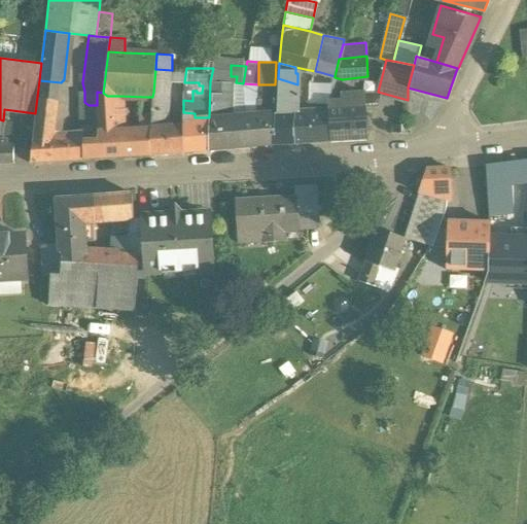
[(213,68),(211,81),(225,82),(225,68),(213,68)]
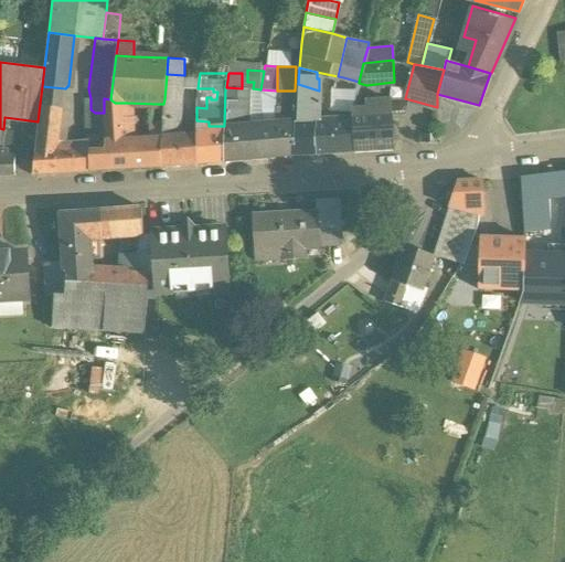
[(167,74),(164,99),(182,99),(184,75),(167,74)]
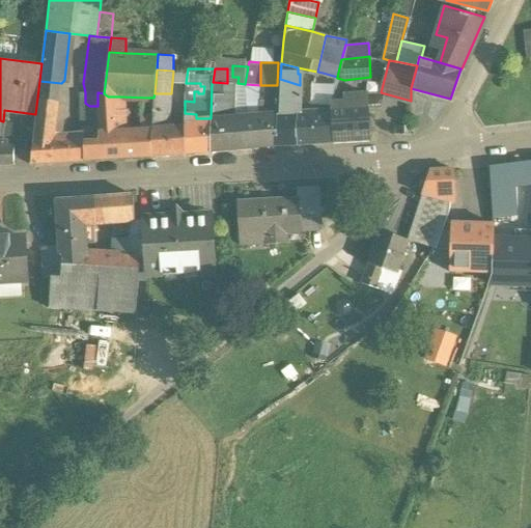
[(337,77),(323,73),(319,91),(332,92),(337,77)]
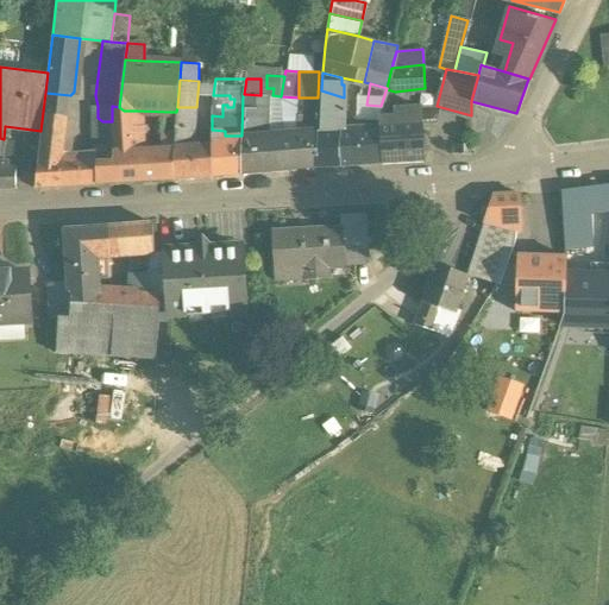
[(320,131),(319,139),(316,139),(315,165),(349,164),(351,127),(343,128),(344,98),(321,90),(321,98),(320,112),(320,131)]
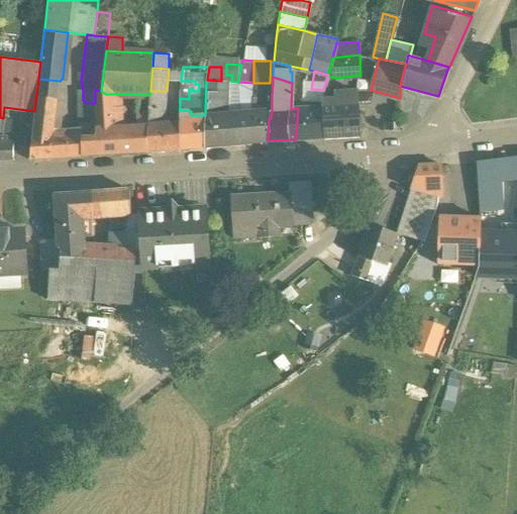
[(69,137),(53,137),(60,81),(38,79),(34,111),(29,158),(67,156),(69,137)]
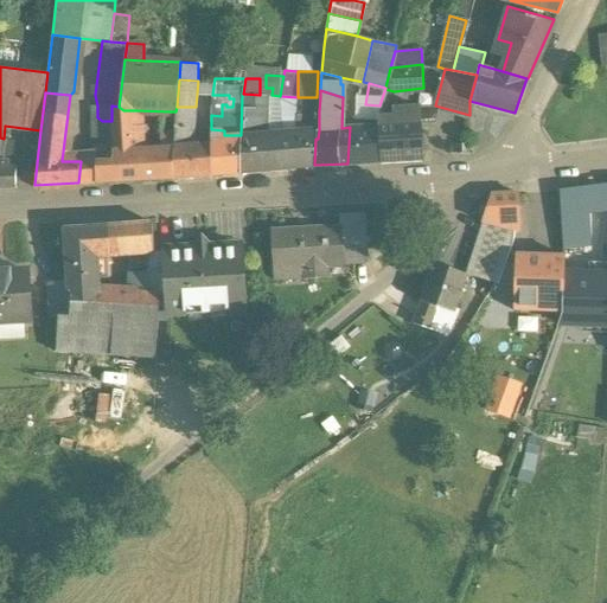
[(241,138),(264,135),(266,106),(260,95),(243,94),(242,135),(241,135),(241,138)]
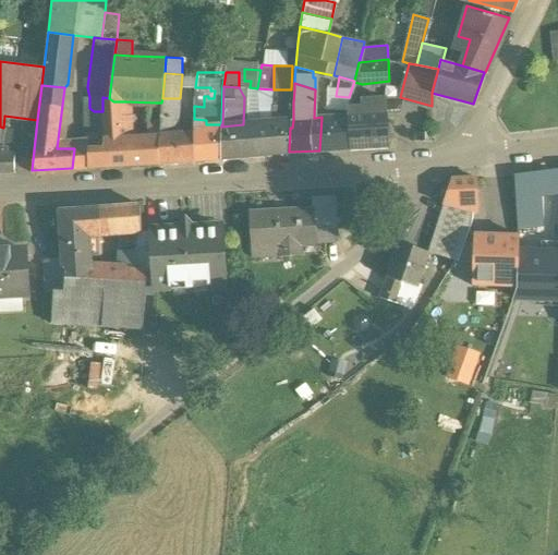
[(210,87),(195,87),(195,96),(204,96),(208,96),(209,96),(210,91),(210,87)]
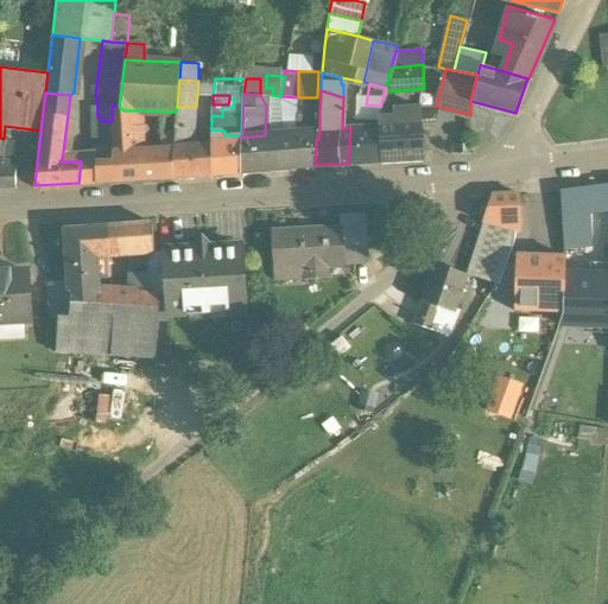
[(317,97),(303,97),(303,108),(302,114),(320,112),(321,97),(317,97)]
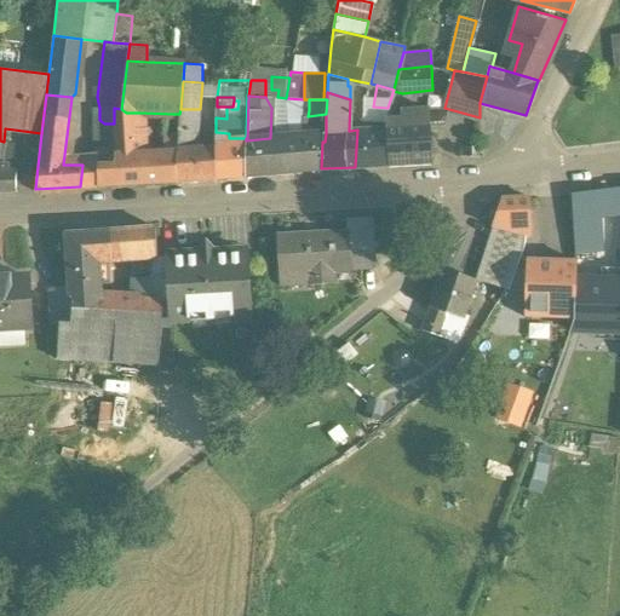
[(227,119),(227,107),(217,107),(216,117),(227,119)]
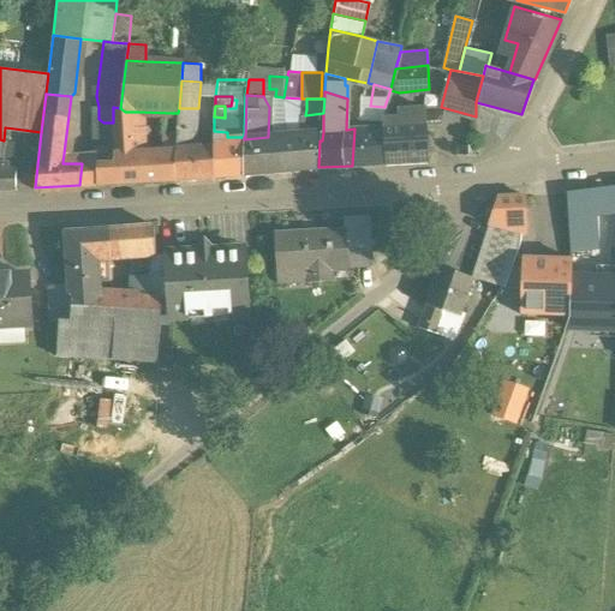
[(370,106),(364,106),(363,129),(354,129),(352,166),(386,163),(383,124),(382,124),(384,107),(370,106)]
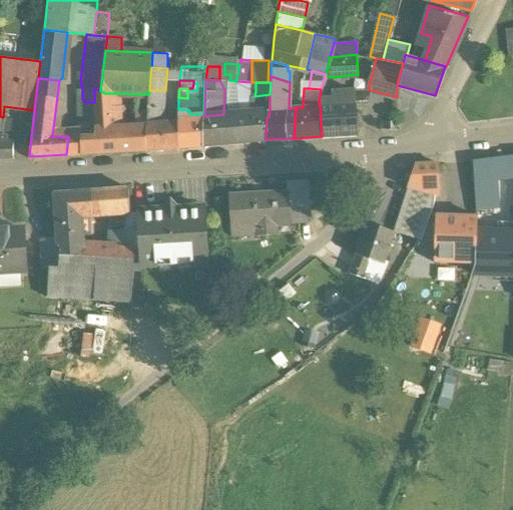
[(76,90),(78,122),(95,122),(95,113),(94,102),(86,102),(82,99),(82,89),(76,90)]
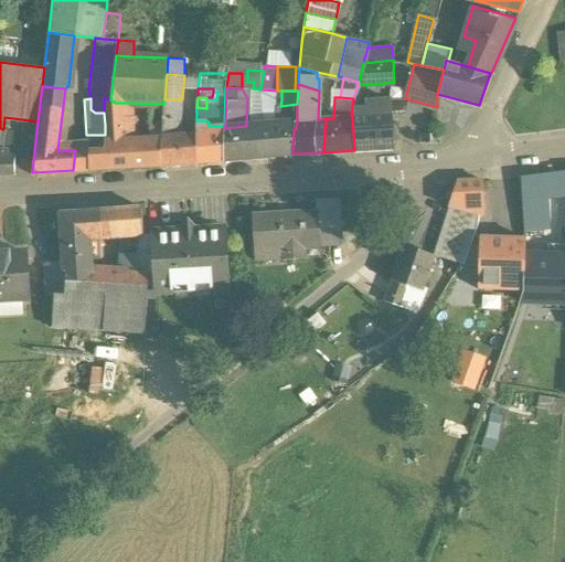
[(127,103),(115,103),(110,99),(104,98),(104,113),(105,125),(128,124),(127,103)]
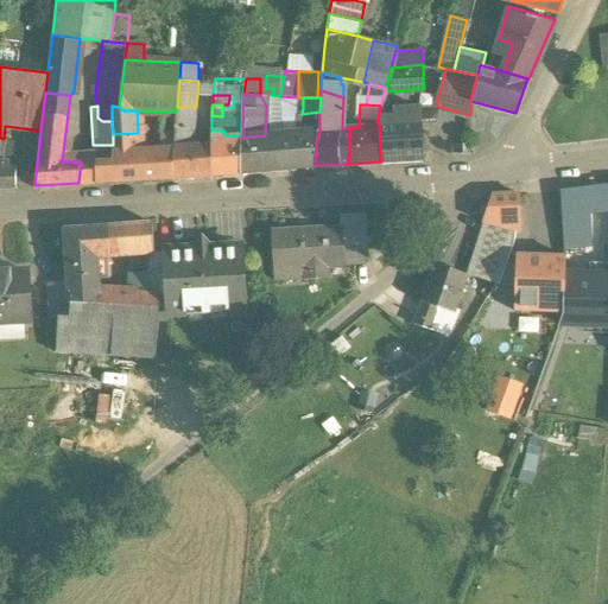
[(266,106),(265,135),(276,134),(279,107),(266,106)]
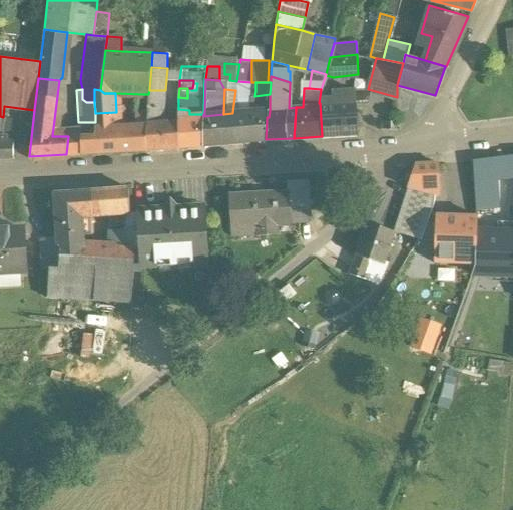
[(165,90),(149,90),(148,94),(147,94),(147,101),(147,110),(145,150),(177,147),(178,122),(163,122),(165,90)]
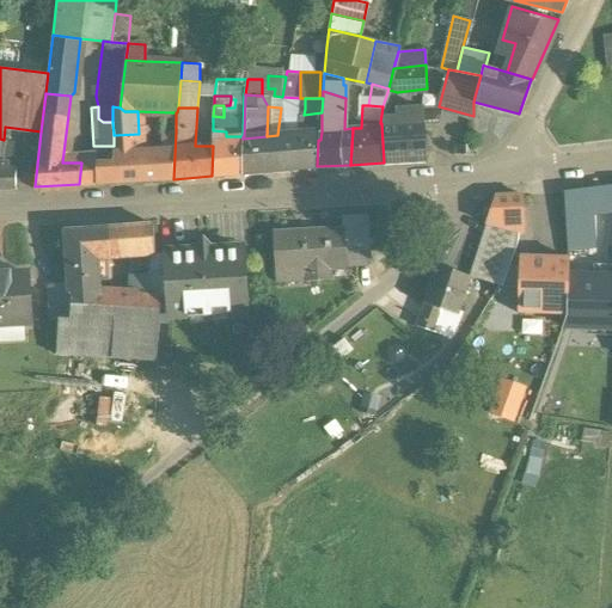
[(304,115),(305,109),(281,108),(277,135),(303,133),(304,115)]
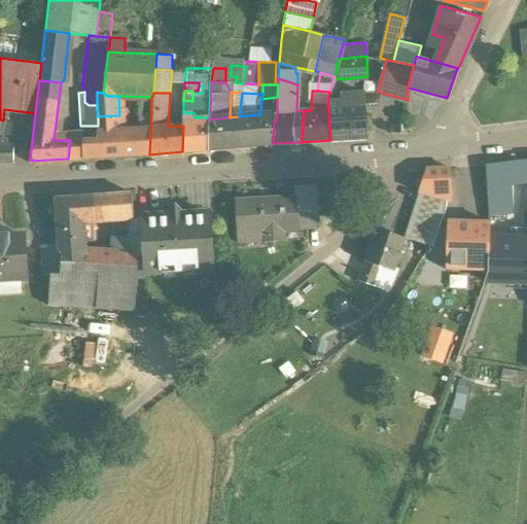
[(362,93),(343,94),(344,105),(362,103),(362,93)]
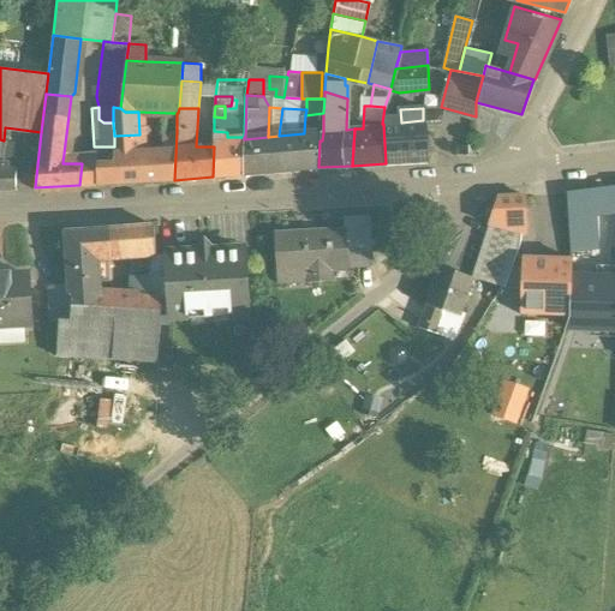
[(323,113),(305,115),(304,133),(323,132),(323,113)]
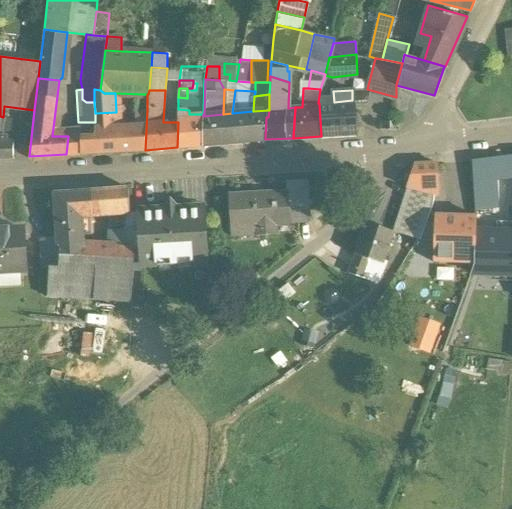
[(334,102),(319,103),(321,136),(354,134),(352,100),(334,102)]
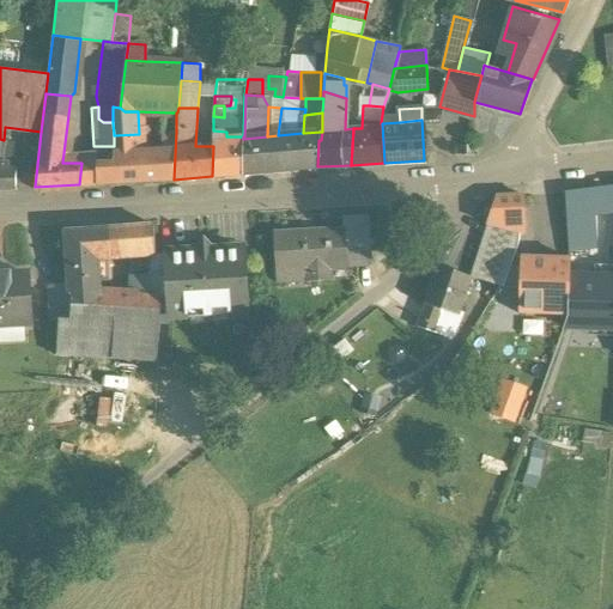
[(243,136),(226,136),(226,132),(213,131),(213,146),(212,176),(243,174),(243,139),(243,136)]
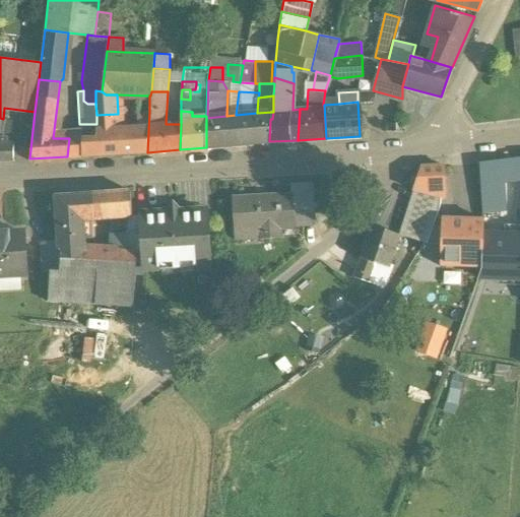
[(118,114),(119,128),(137,127),(137,112),(118,114)]
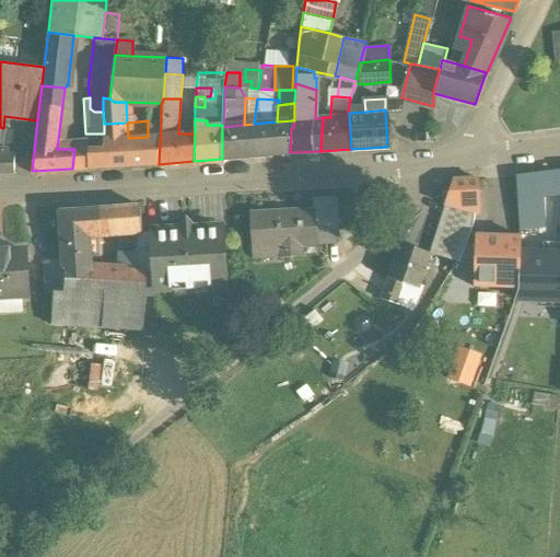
[(161,120),(148,120),(148,137),(149,146),(146,149),(146,164),(159,164),(161,120)]
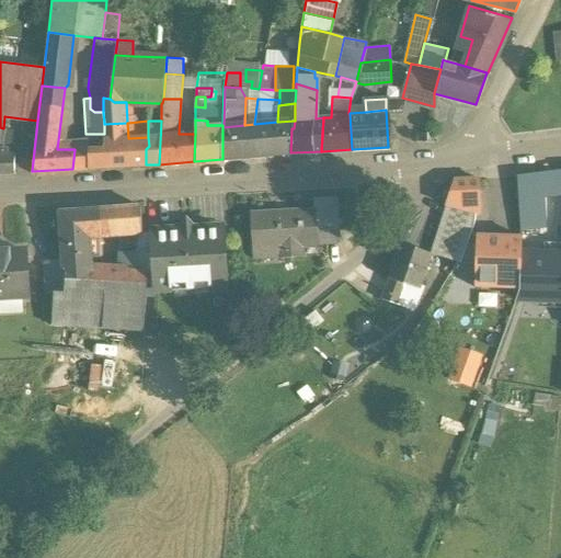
[(277,122),(254,124),(256,156),(290,152),(292,128),(294,128),(295,121),(277,122)]
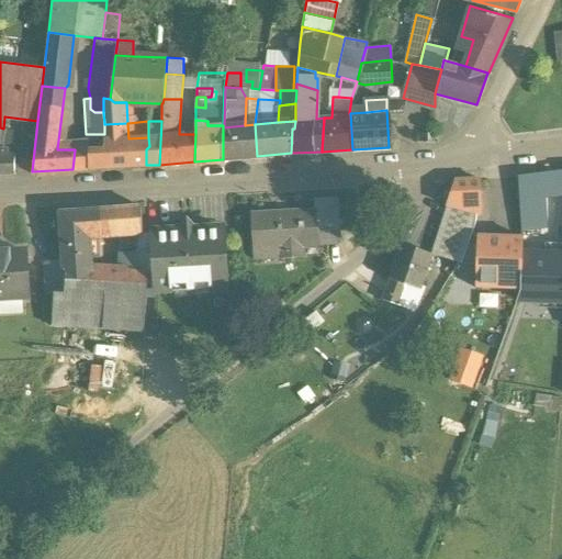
[(127,123),(104,124),(104,134),(104,148),(89,149),(89,168),(131,166),(128,138),(127,123)]
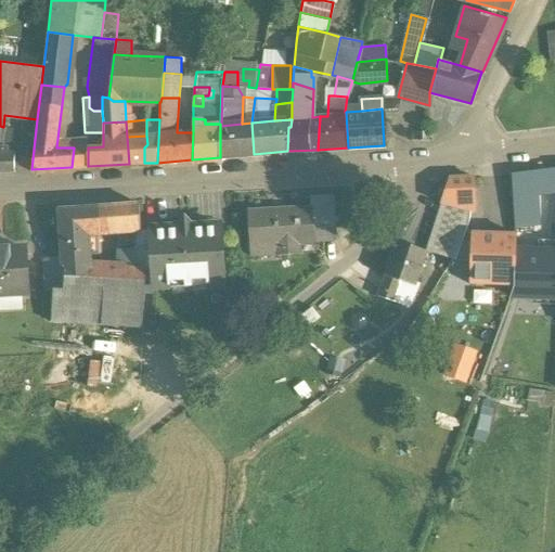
[(242,124),(220,126),(220,157),(254,154),(252,123),(242,124)]
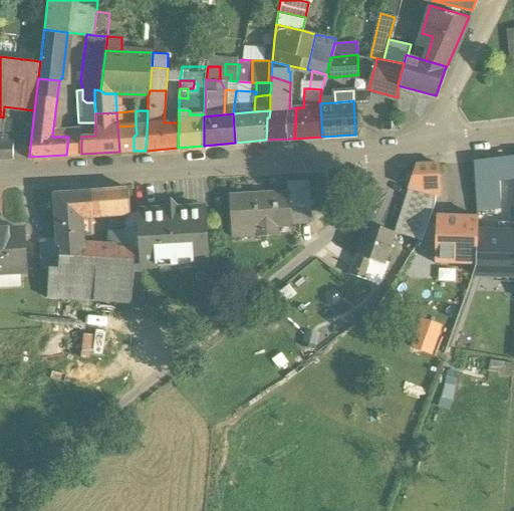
[(0,134),(3,117),(0,116),(0,158),(14,157),(14,141),(8,140),(8,135),(0,134)]
